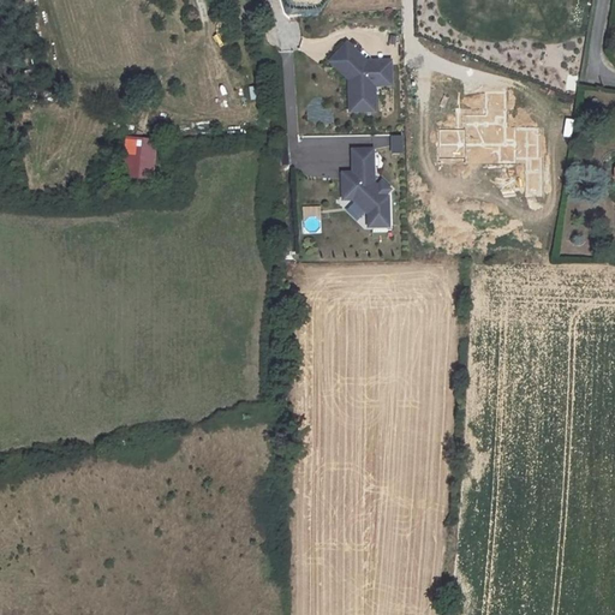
[(328,61),(333,66),(351,48),(346,43),(328,61)]
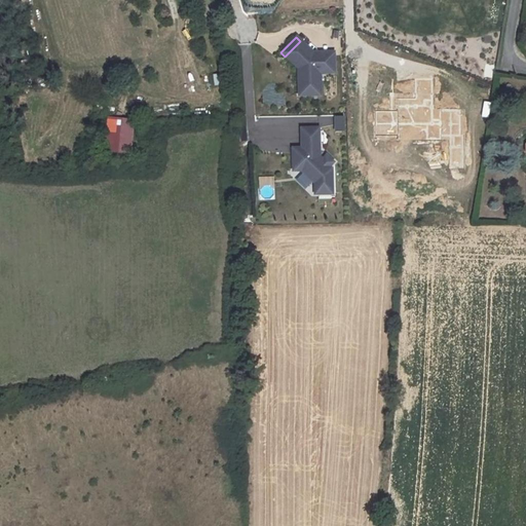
[(297,68),(298,96),(321,95),(320,73),(334,72),(333,55),(316,55),(312,52),(300,41),(285,57),(297,68)]
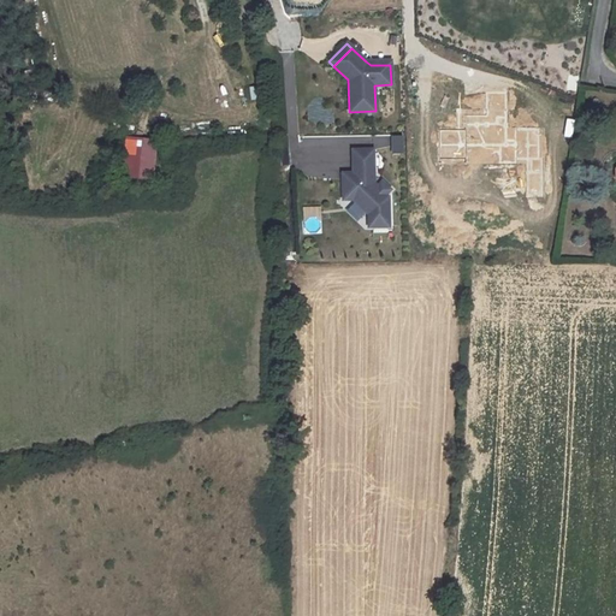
[(487,116),(507,114),(507,93),(487,93),(487,116)]
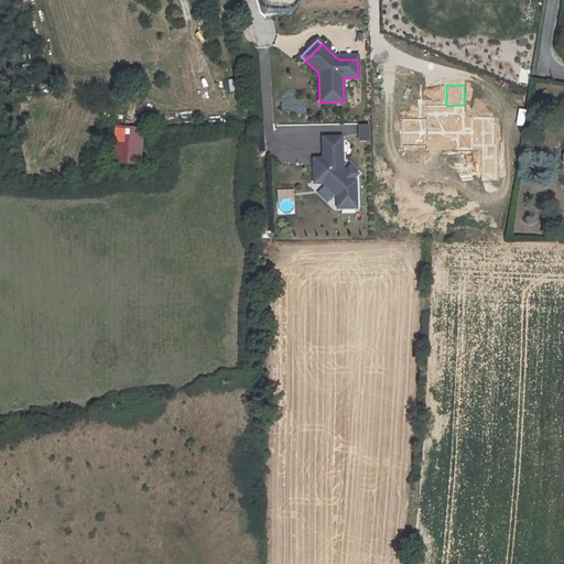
[(446,106),(426,106),(426,119),(427,133),(458,133),(465,133),(464,105),(446,106)]
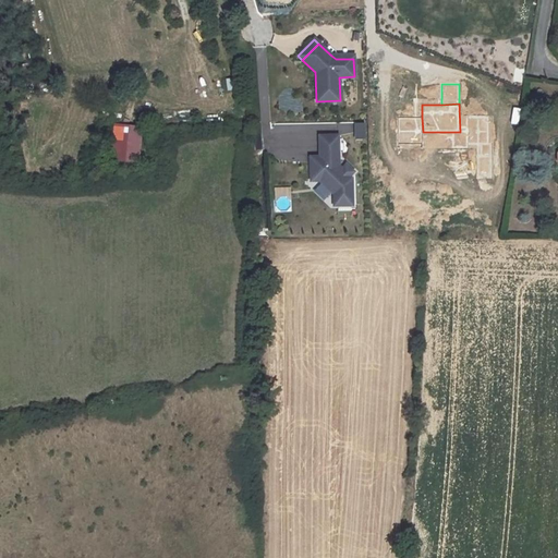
[(468,117),(468,132),(468,144),(477,144),(488,144),(488,117),(468,117)]
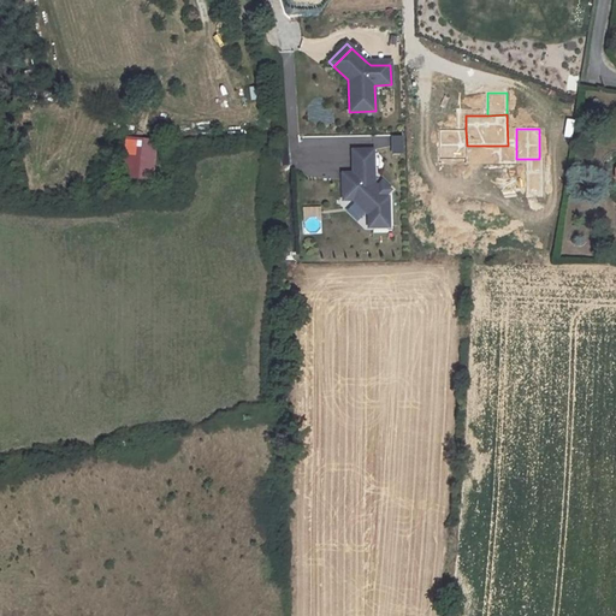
[(466,130),(440,131),(442,160),(467,159),(467,146),(466,130)]
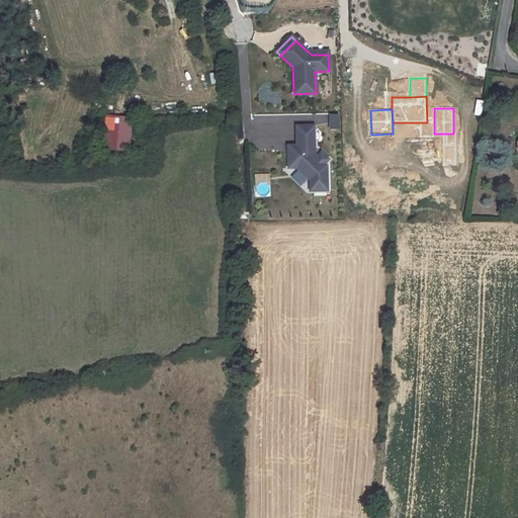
[(434,122),(427,122),(421,122),(421,137),(434,137),(434,134),(434,122)]
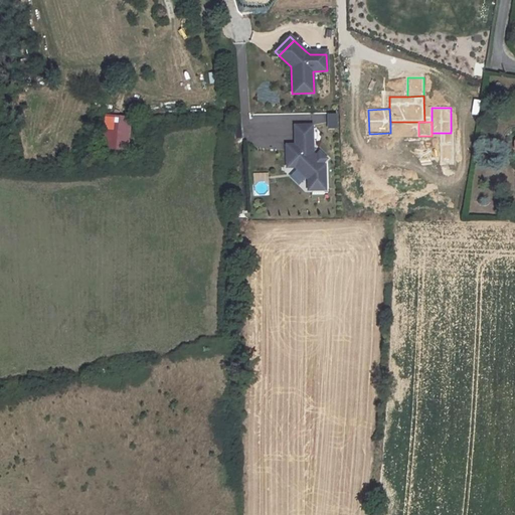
[(296,150),(287,150),(287,167),(298,167),(308,177),(309,190),(326,189),(325,165),(322,162),(320,162),(320,160),(313,153),(312,125),(295,126),(296,145),(296,150)]
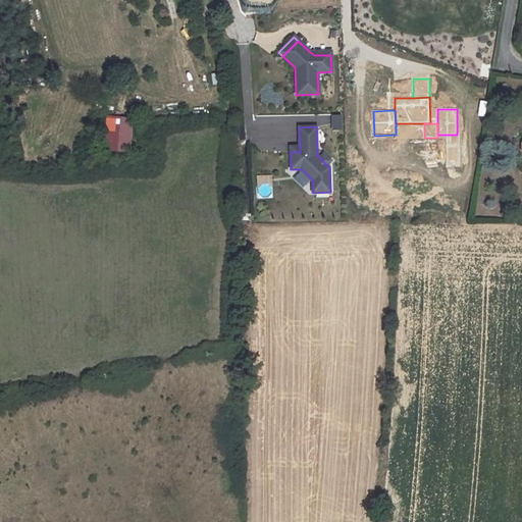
[(457,135),(447,135),(448,167),(460,166),(459,135),(457,135)]
